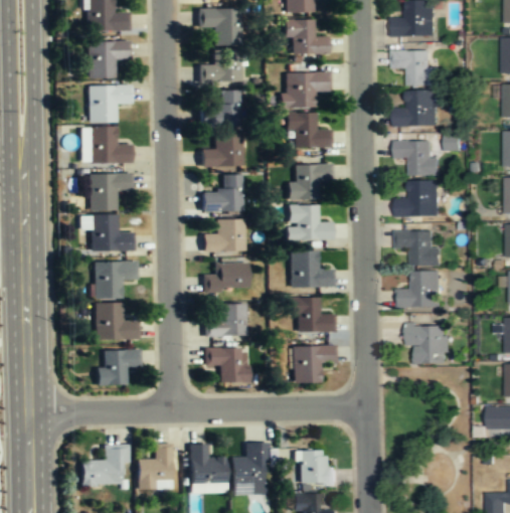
[(86,0),(86,29),(132,29),(132,9),(117,9),(117,0),(86,0)]
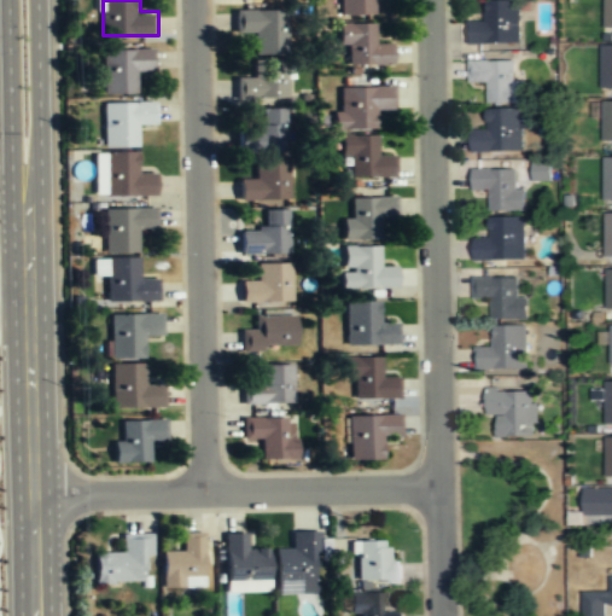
[(344,0),(344,12),(380,12),(380,0),(344,0)]
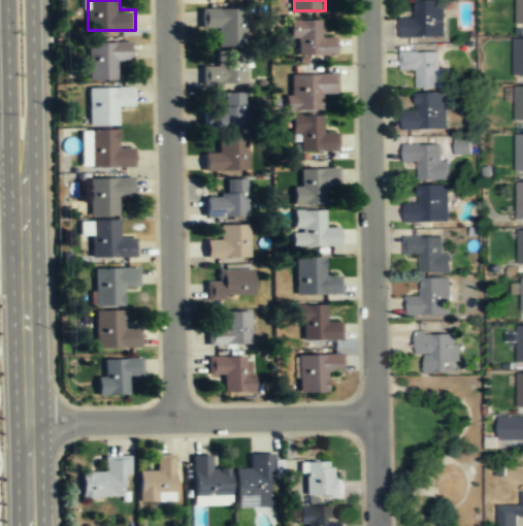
[(419,0),(419,17),(406,17),(406,35),(449,35),(449,0),(419,0)]
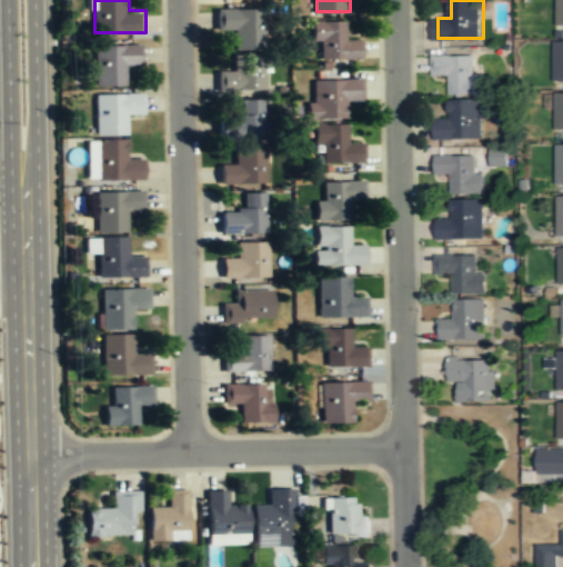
[(219,7),(219,28),(237,28),(237,47),(264,47),(264,7),(219,7)]
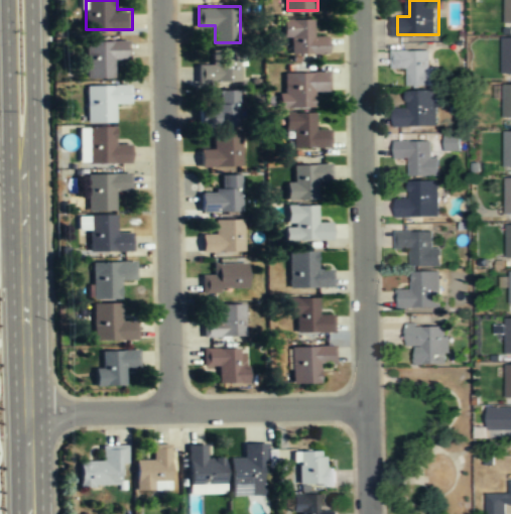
[(332,52),(331,34),(318,34),(317,17),(286,17),(286,37),(294,37),(294,53),(332,52)]
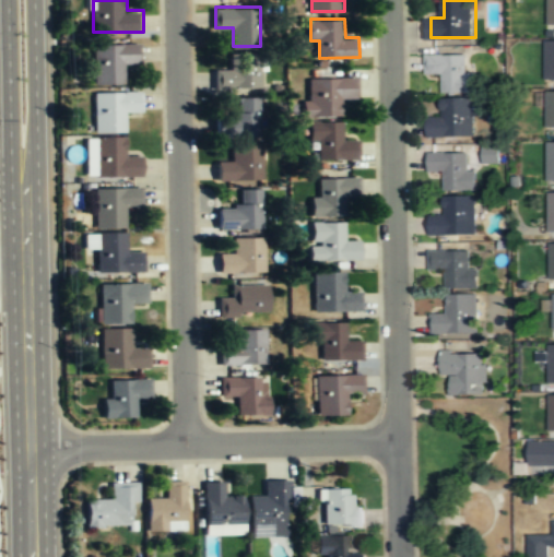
[(95,43),(95,83),(127,83),(127,63),(143,63),(143,43),(95,43)]
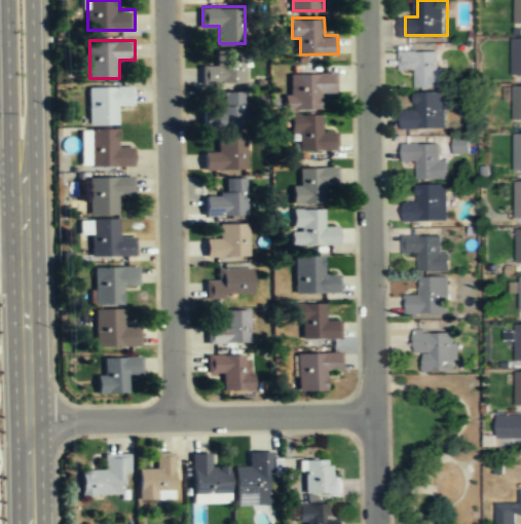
[(248,49),(222,49),(222,64),(205,64),(205,83),(248,83),(248,49)]
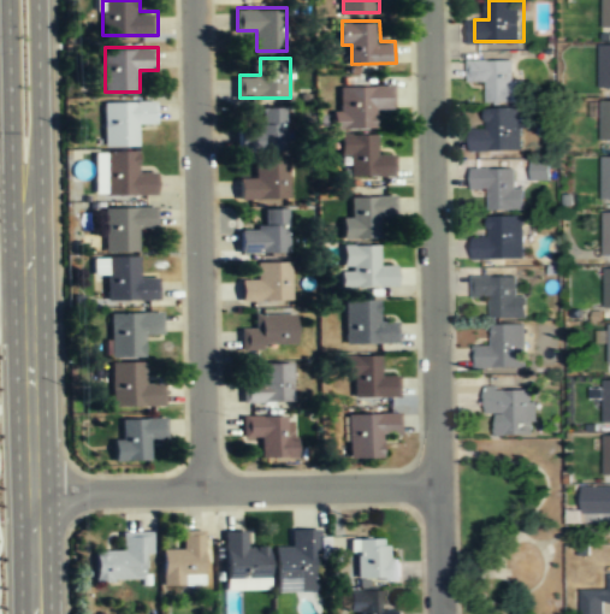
[(517,58),(473,58),(473,81),(491,81),(491,100),(527,100),(527,76),(517,76),(517,58)]
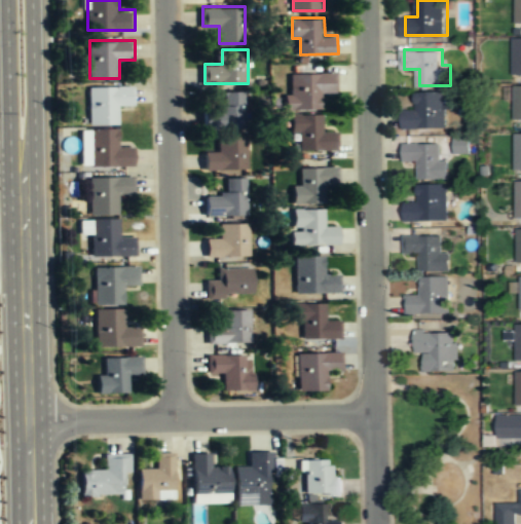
[(339,72),(290,73),(291,109),(326,108),(326,92),(340,92),(339,72)]
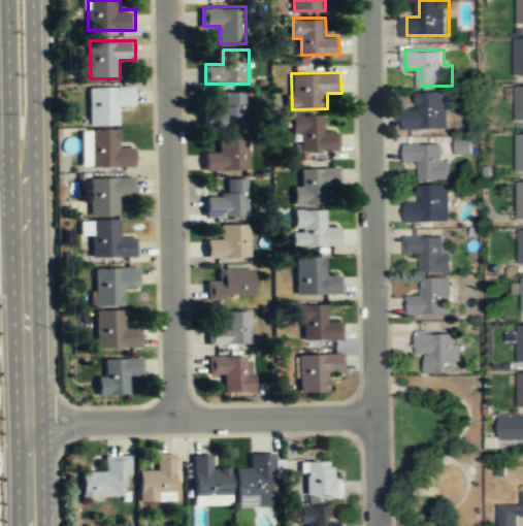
[(136,86),(92,86),(92,123),(123,123),(123,105),(136,105),(136,86)]
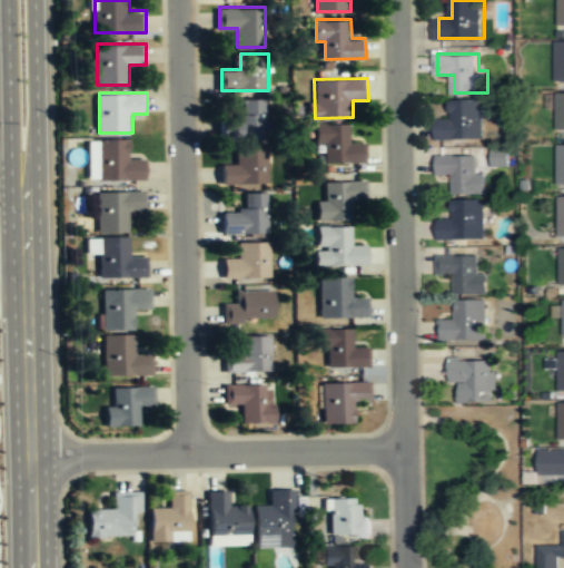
[(453,117),(439,117),(439,137),(487,137),(486,97),(453,97),(453,117)]
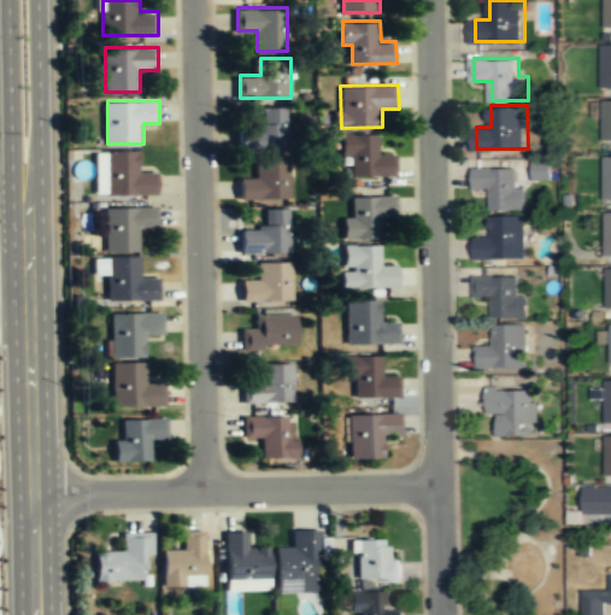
[(289,107),(264,107),(264,126),(241,126),(241,150),(289,150),(289,107)]
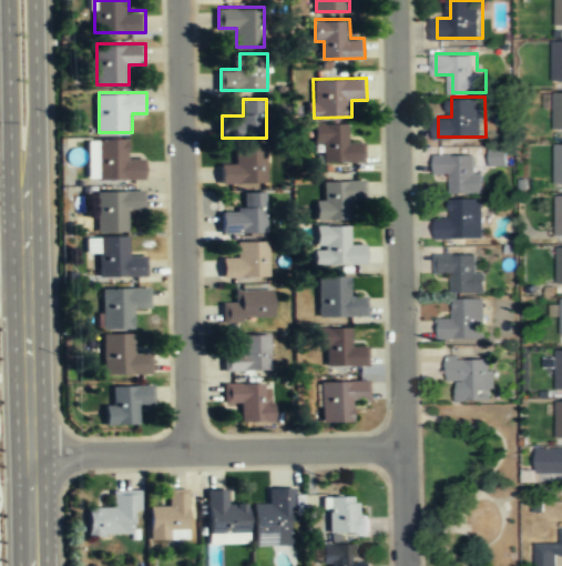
[(318,122),(318,143),(327,143),(327,161),(367,161),(367,140),(353,140),(353,122),(318,122)]
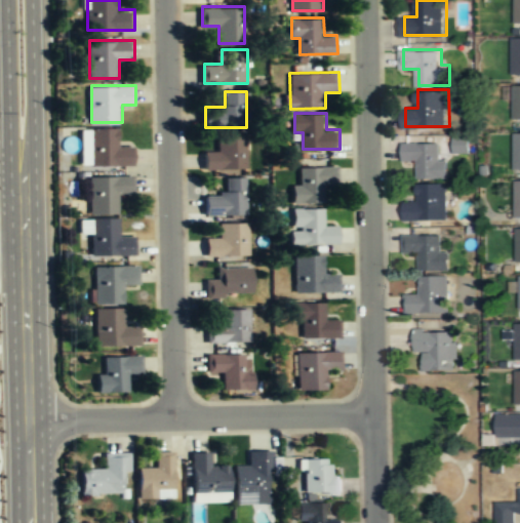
[(136,164),(136,145),(123,145),(123,127),(84,127),(84,164),(136,164)]
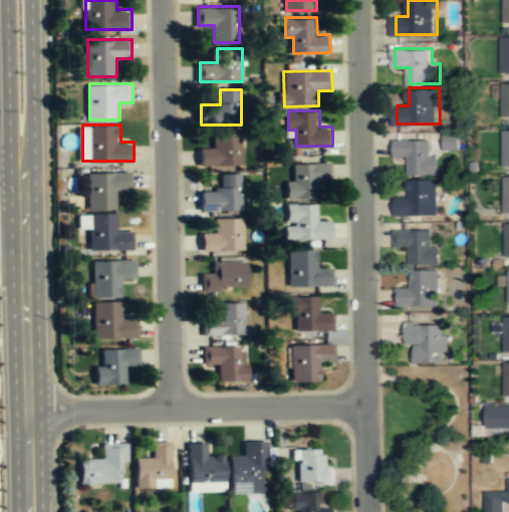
[(448,132),(448,148),(463,148),(463,132),(448,132)]
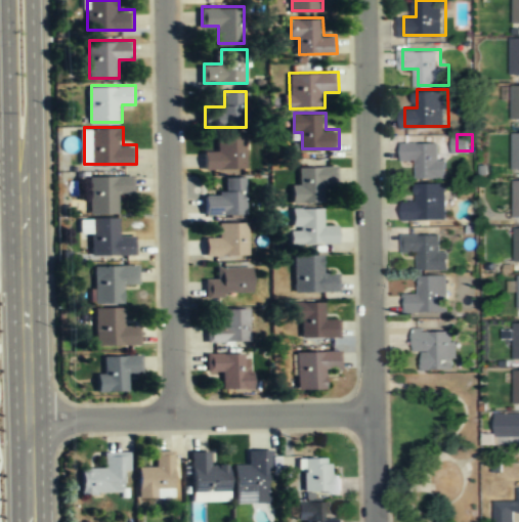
[(206,150),(206,168),(249,168),(249,138),(219,138),(219,150),(206,150)]
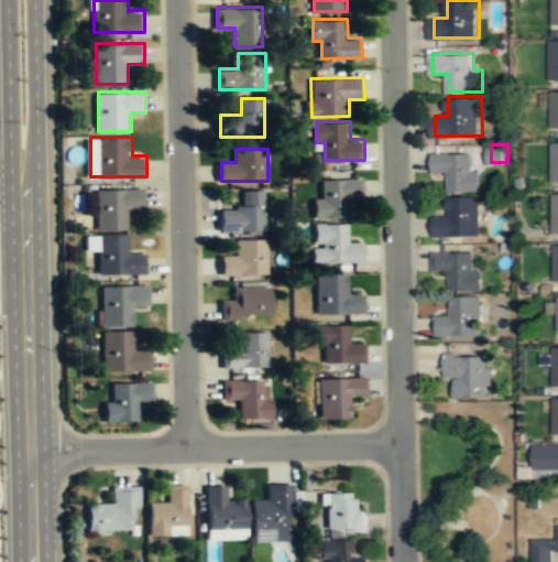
[(451,190),(483,190),(483,169),(477,169),(477,152),(436,153),(436,173),(451,173),(451,190)]
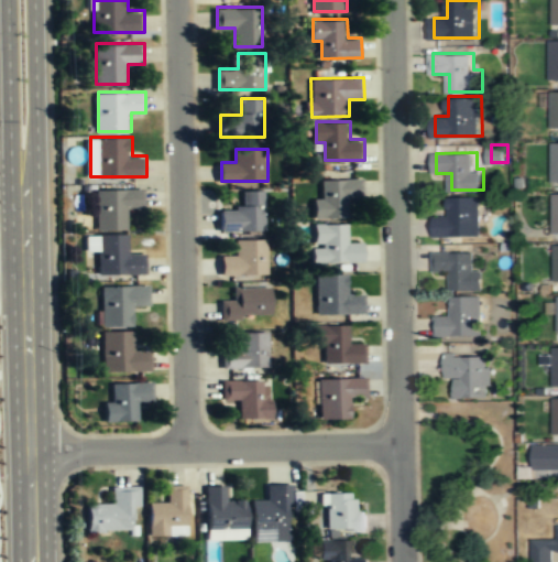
[(350,218),(349,198),(365,197),(364,179),(324,179),(325,197),(316,197),(316,218),(350,218)]
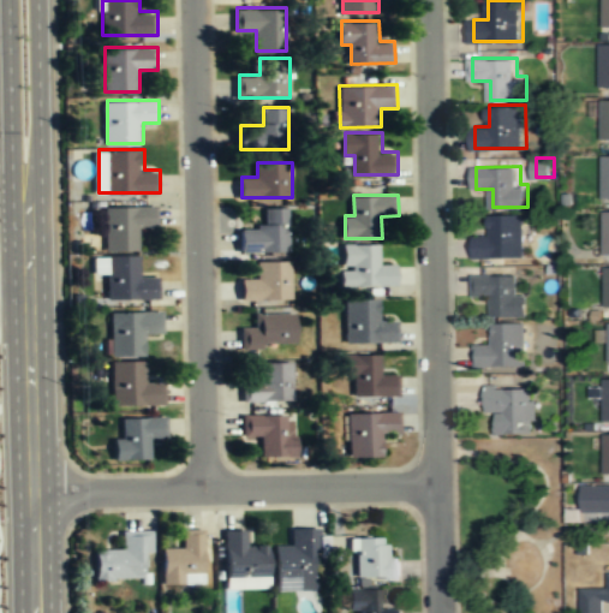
[(108,249),(144,249),(144,227),(160,227),(160,204),(108,204),(108,249)]
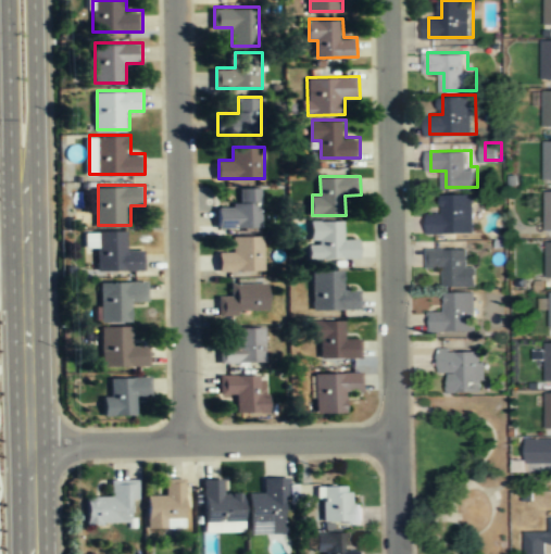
[(264,187),(239,187),(239,205),(220,205),(220,227),(264,227),(264,187)]
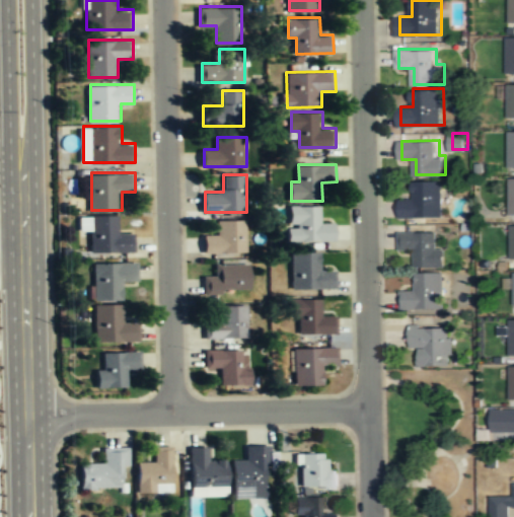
[(446,216),(446,179),(415,179),(415,199),(401,199),(402,217),(446,216)]
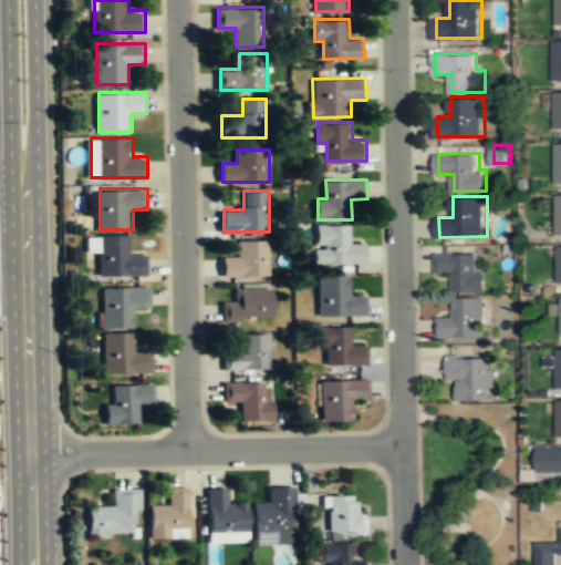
[(353,244),(352,225),(318,226),(318,265),(367,264),(367,244),(353,244)]
